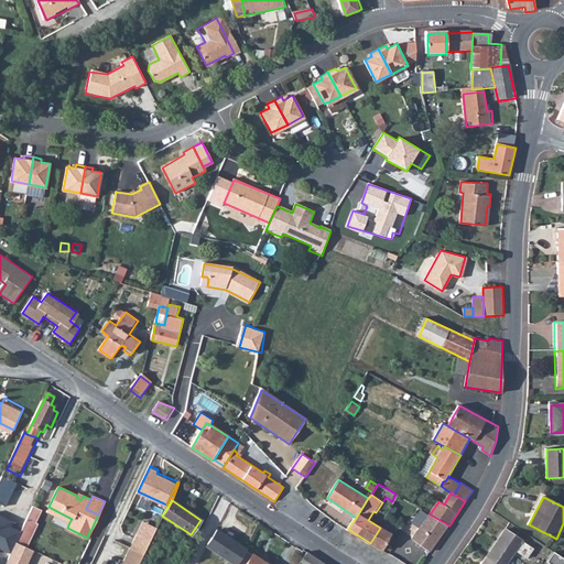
[(46,510),(69,522),(72,519),(49,507),(46,510)]
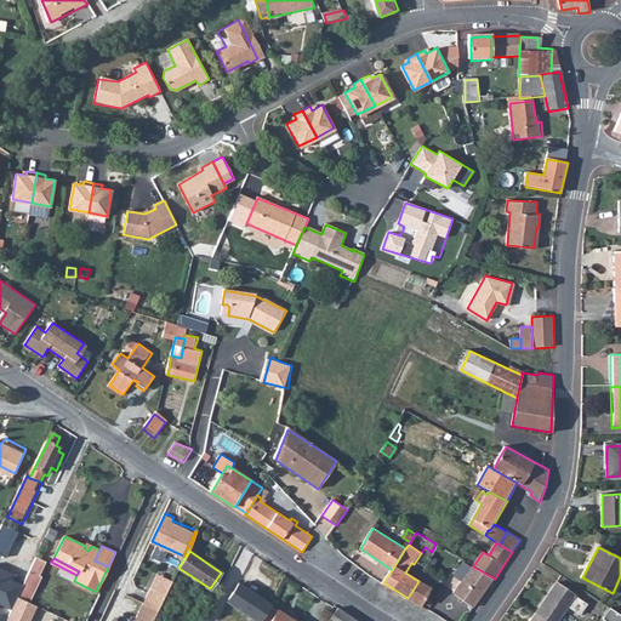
[(495,579),(473,567),(453,593),(472,608),(495,579)]
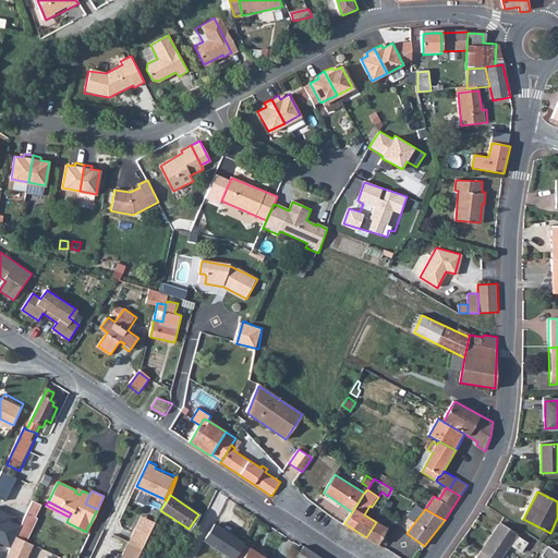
[(11,516),(0,510),(0,557),(7,557),(17,536),(22,526),(9,520),(11,516)]
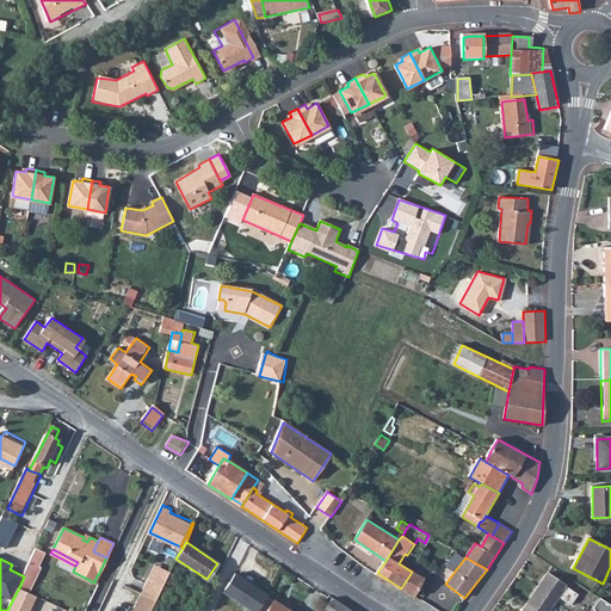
[(42,568),(30,562),(24,576),(19,587),(30,593),(42,568)]
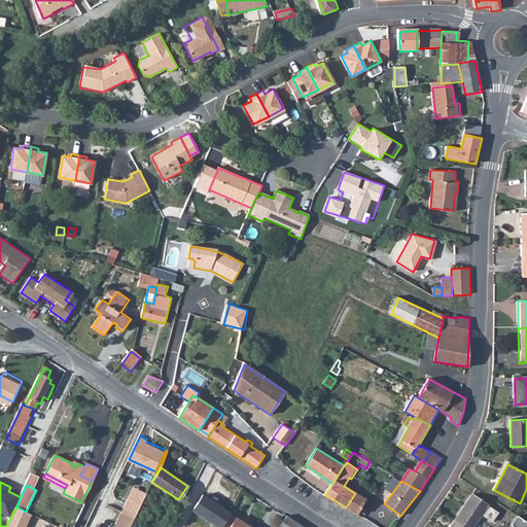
[(346,507),(358,515),(366,499),(355,493),(346,507)]
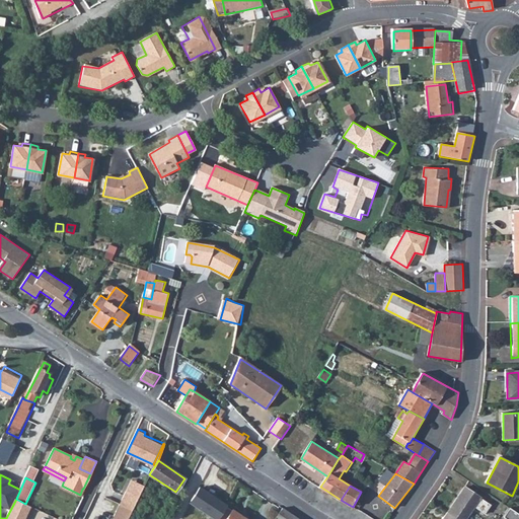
[(464,487),(447,513),(457,518),(464,518),(473,507),(484,514),(491,504),(464,487)]
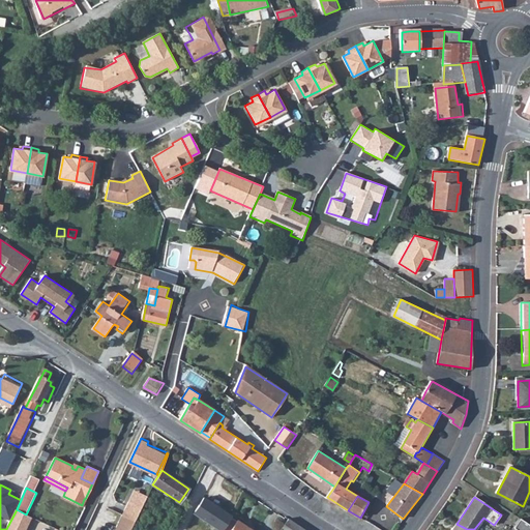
[(194,511),(221,529),(229,516),(203,498),(194,511)]
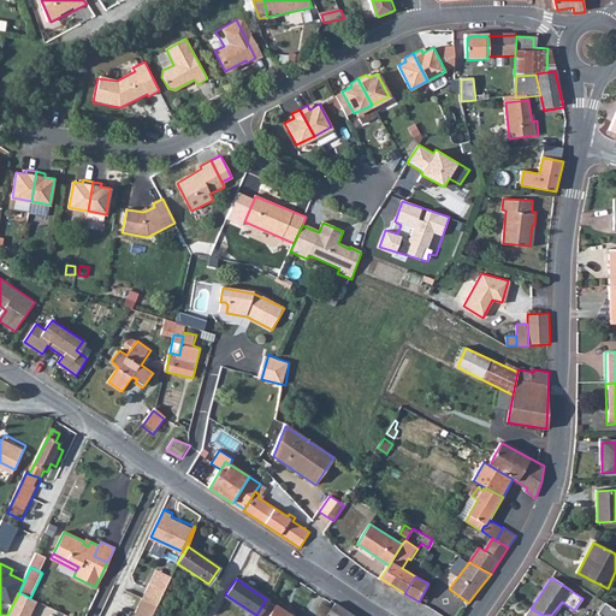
[(31,615),(39,602),(30,598),(19,592),(7,615),(31,615)]
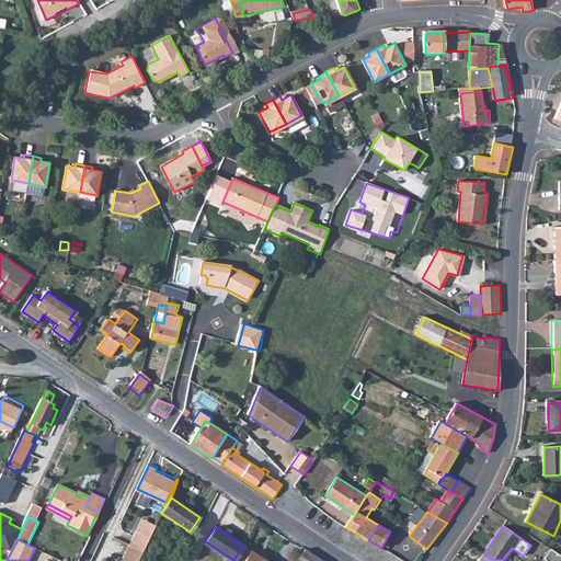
[(137,560),(142,550),(130,545),(122,560),(137,560)]
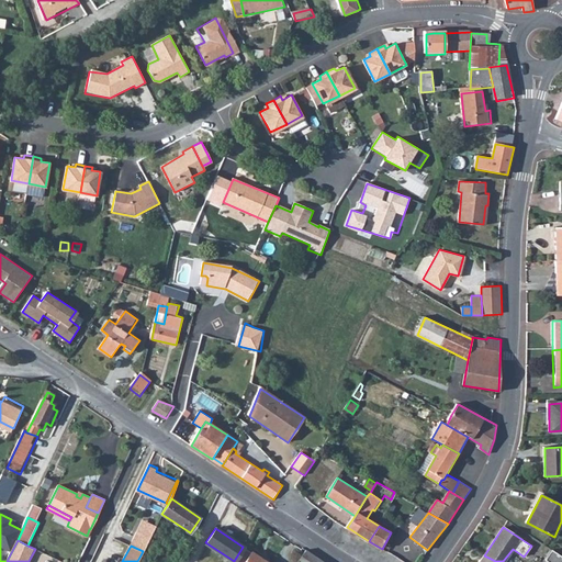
[(561,561),(561,555),(551,548),(543,560),(547,561),(561,561)]
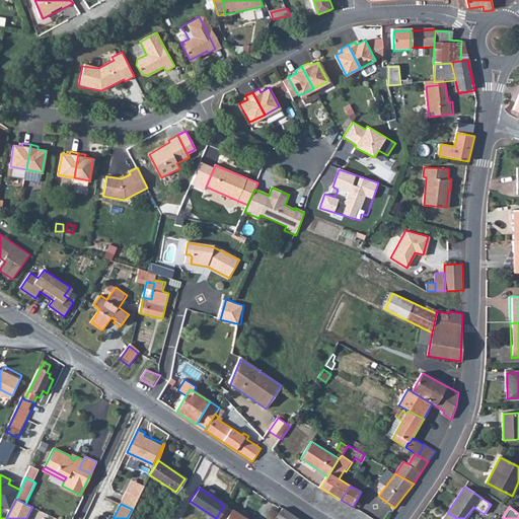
[(300,518),(284,508),(275,518),(300,518)]
